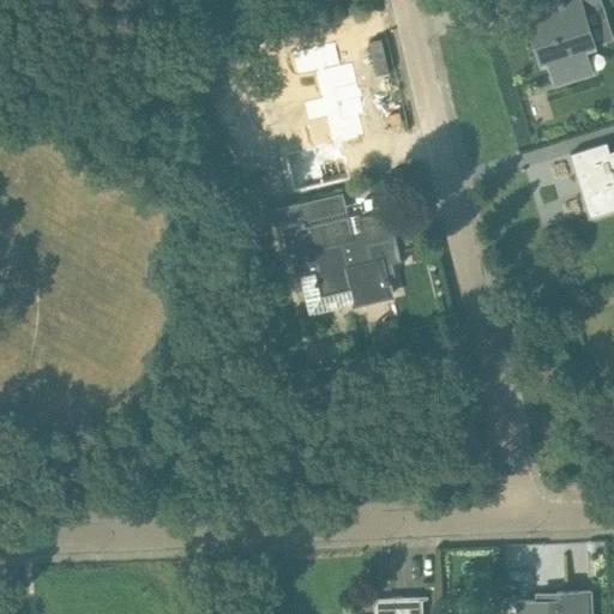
[(557,0),(525,10),(542,62),(549,60),(552,68),(557,84),(593,72),(585,49),(596,46),(595,42),(613,36),(601,0),(557,0)]
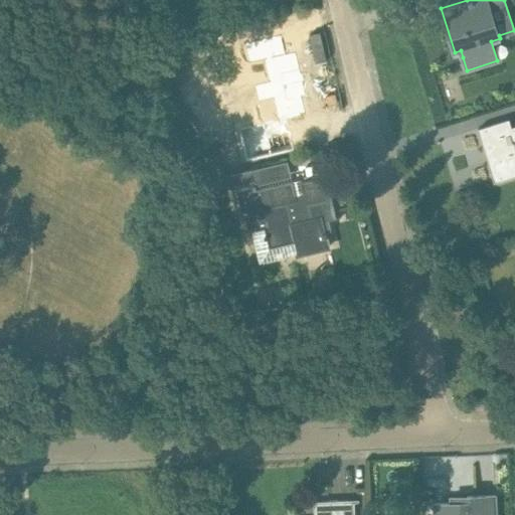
[(263,125),(238,130),(245,162),(295,151),(295,149),(293,150),(291,141),(287,121),(302,117),(302,115),(306,114),(303,101),(302,99),(307,98),(304,84),(303,82),(305,81),(305,80),(304,80),(302,74),(302,73),(303,73),(303,71),(301,72),(296,51),(293,51),(287,28),(266,33),(267,37),(243,43),(248,63),(264,60),(269,81),(253,86),(259,103),(273,99),(278,121),(263,125)]
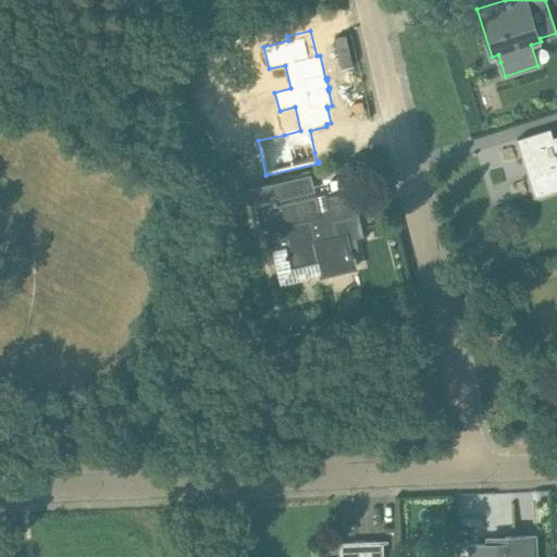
[(193,110),(197,132),(206,130),(200,108),(193,110)]
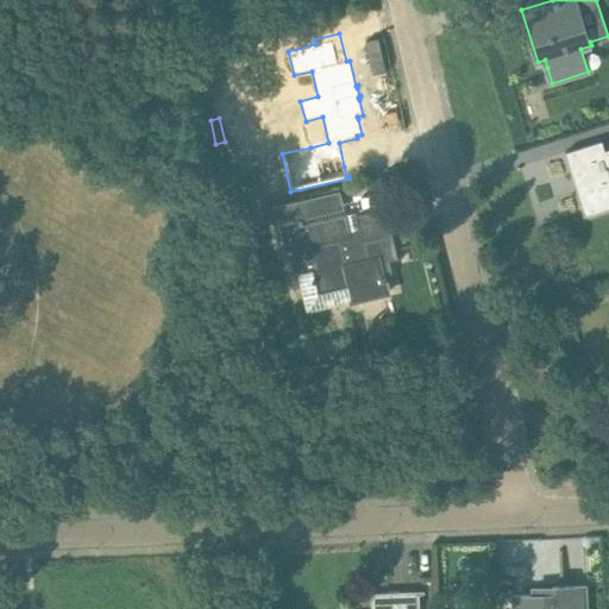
[(602,140),(565,152),(585,215),(608,207),(608,149),(606,150),(602,140)]
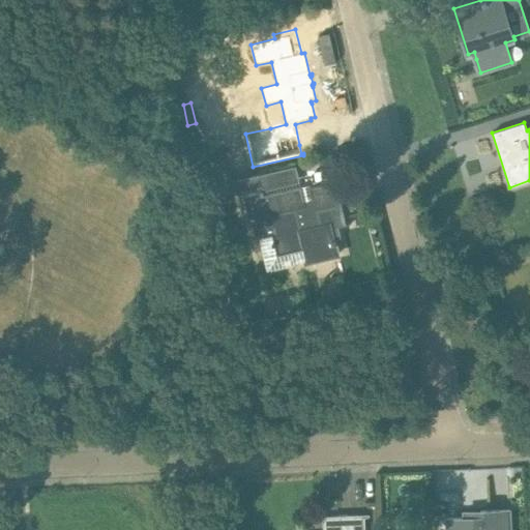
[(259,175),(234,181),(237,193),(262,186),(259,175)]
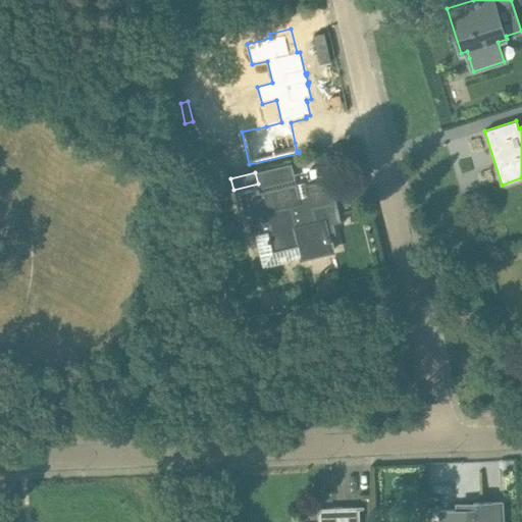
[(259,188),(246,191),(256,233),(261,254),(273,251),(299,245),(300,248),(302,258),(333,250),(331,241),(330,236),(336,233),(333,222),(342,221),(331,178),(307,185),(309,194),(300,196),(297,183),(260,192),(259,188)]
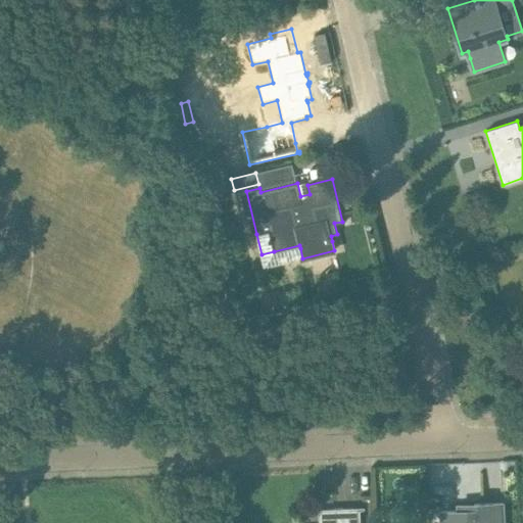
[(504,522),(503,503),(474,504),(475,515),(461,515),(461,511),(441,512),(442,522),(504,522)]
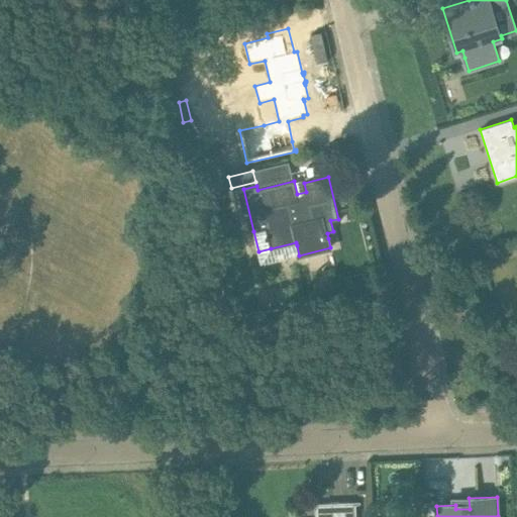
[(315,516),(355,516),(355,501),(340,502),(315,503),(315,516)]
